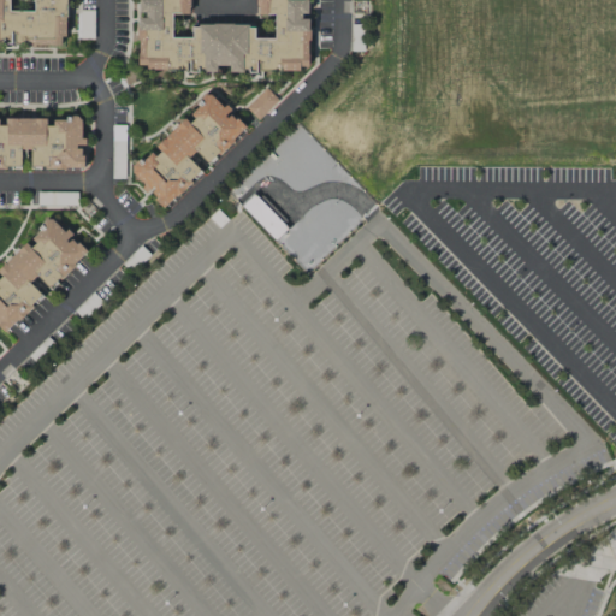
[(0,0),(0,43),(66,45),(65,0),(34,0),(34,11),(10,11),(9,0),(0,0)]
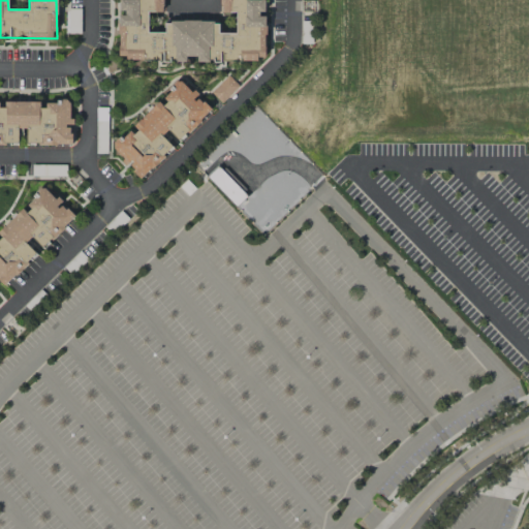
[(263,60),(262,0),(220,0),(221,12),(235,12),(236,33),(218,33),(218,21),(164,22),(164,32),(148,33),(148,12),(162,12),(162,0),(118,0),(119,13),(117,13),(118,61),(186,59),(186,57),(195,57),(195,62),(263,60)]
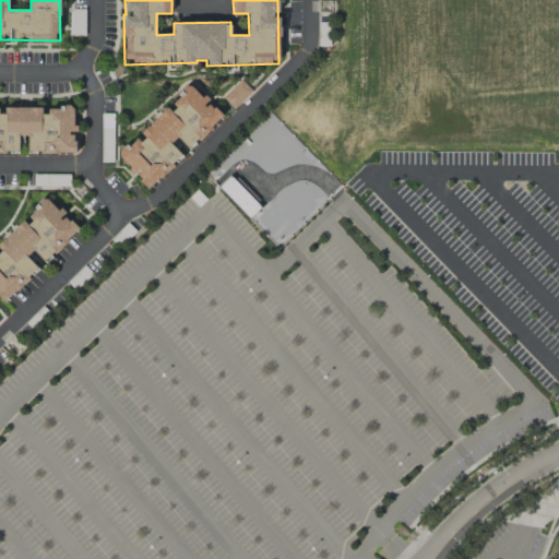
[(223,98),(233,109),(250,93),(240,82),(223,98)]
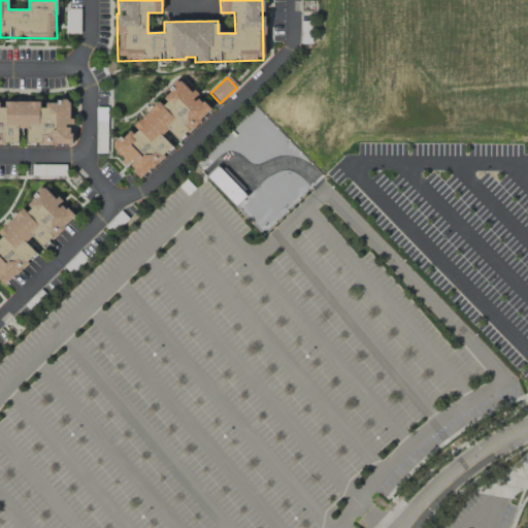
[(172,147),(161,136),(167,129),(178,140),(209,110),(178,79),(159,99),(160,99),(130,128),(109,147),(140,178),(172,147)]
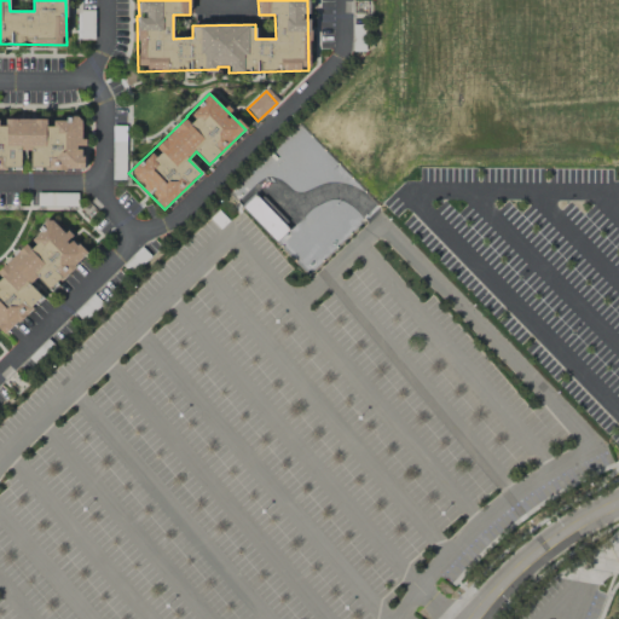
[(82,169),(84,138),(80,138),(81,119),(50,117),(50,119),(1,119),(1,117),(0,117),(0,168),(21,169),(21,150),(30,150),(30,168),(82,169)]
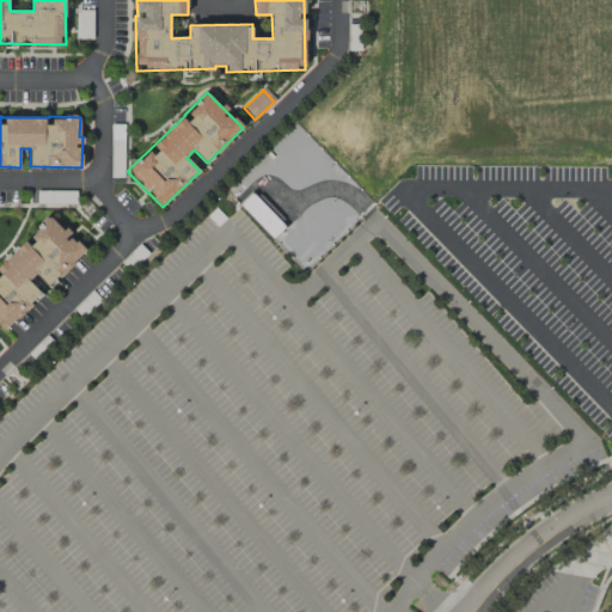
[(85,252),(50,215),(26,238),(28,239),(0,264),(0,325),(4,330),(42,295),(30,281),(36,275),(47,287),(85,252)]
